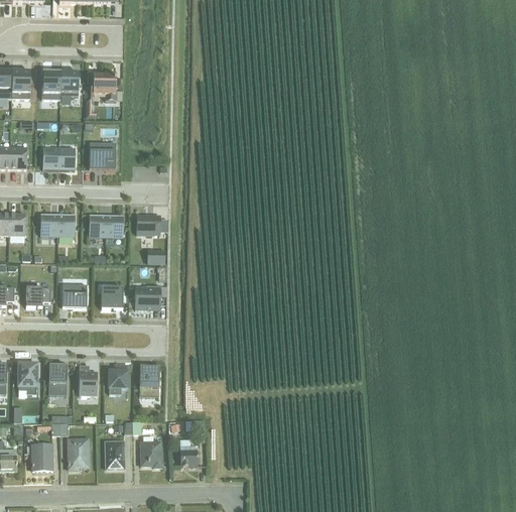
[(0,69),(0,96),(9,97),(11,97),(12,70),(9,70),(0,69)]
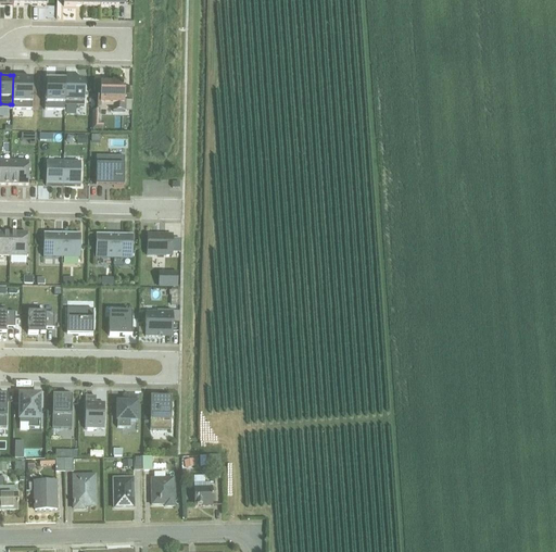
[(13,75),(12,104),(32,105),(33,75),(13,75)]
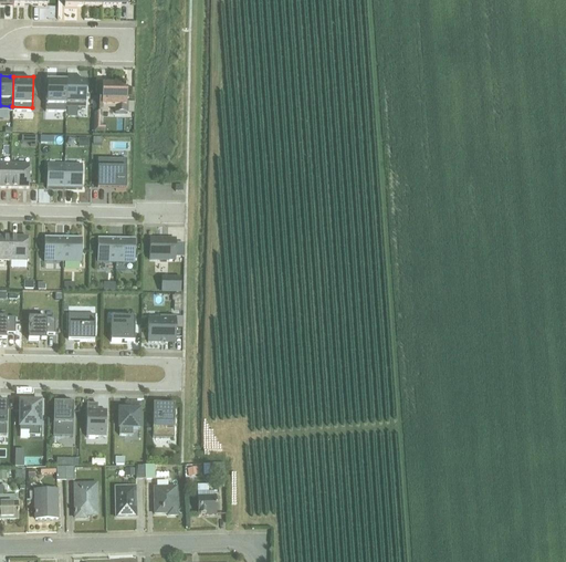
[(66,103),(66,77),(53,77),(48,77),(46,107),(65,108),(66,105),(66,103)]
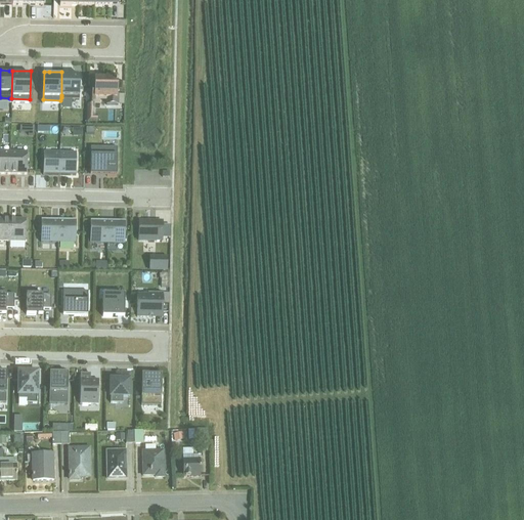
[(61,72),(61,95),(79,96),(80,72),(61,72)]
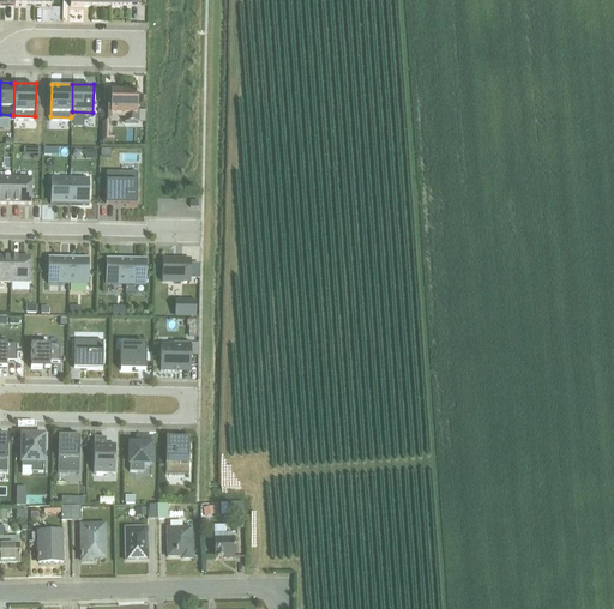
[(125,88),(125,85),(108,85),(107,116),(116,116),(116,113),(118,113),(118,88),(125,88)]
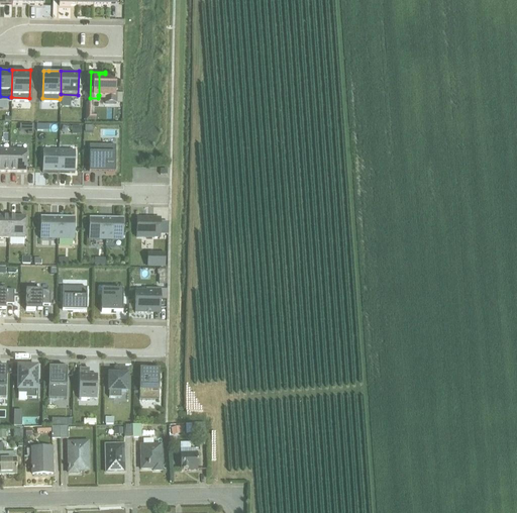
[(99,74),(99,95),(105,95),(104,100),(116,100),(117,90),(115,90),(115,72),(105,72),(105,74),(99,74)]
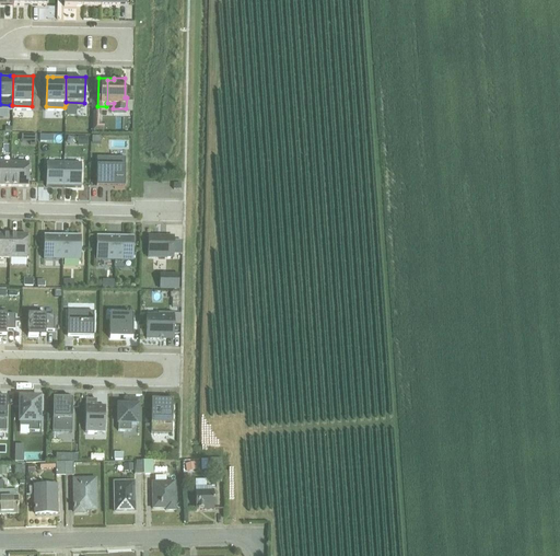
[(93,107),(93,127),(104,127),(104,118),(102,118),(102,107),(93,107)]
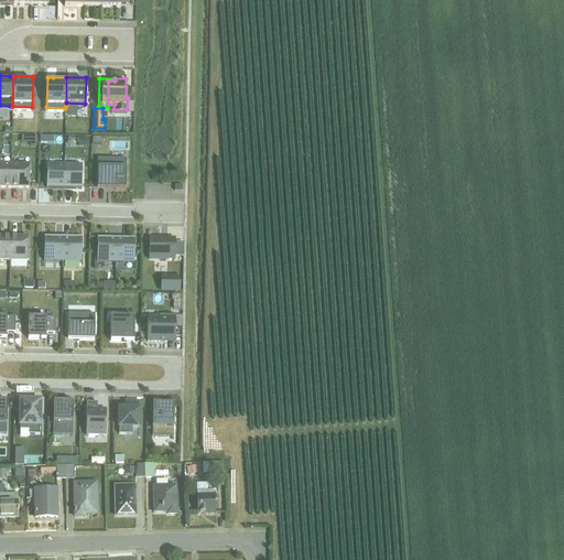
[(31,140),(30,130),(18,130),(18,140),(31,140)]
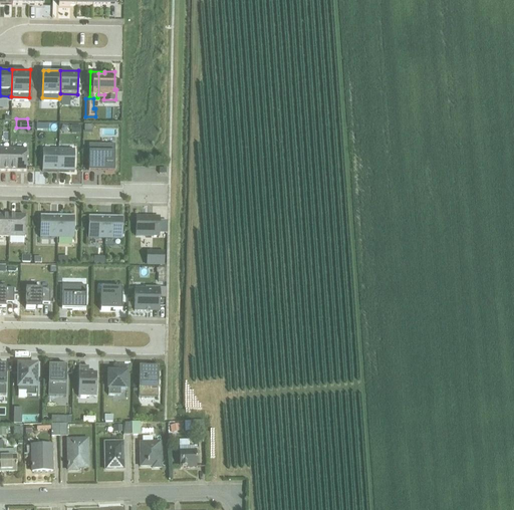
[(72,122),(71,130),(81,130),(81,122),(81,121),(72,122)]
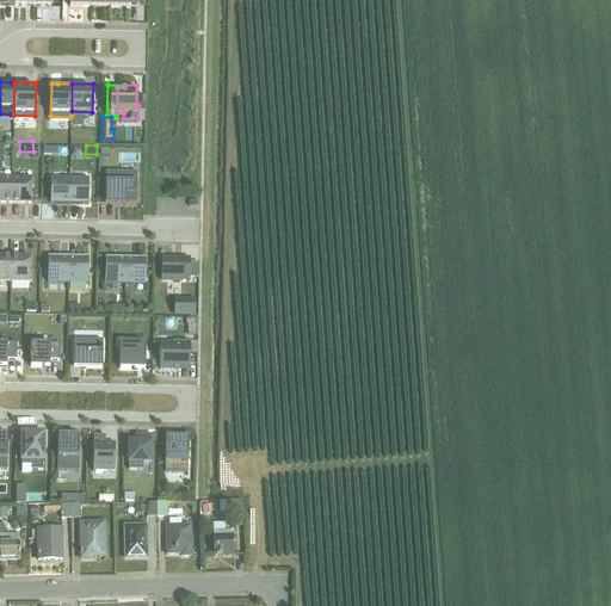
[(106,167),(105,198),(105,201),(124,201),(136,201),(136,168),(106,167)]
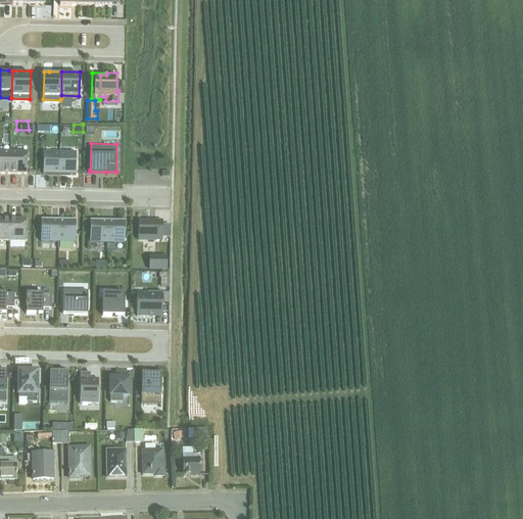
[(0,147),(0,170),(10,171),(11,148),(0,147)]
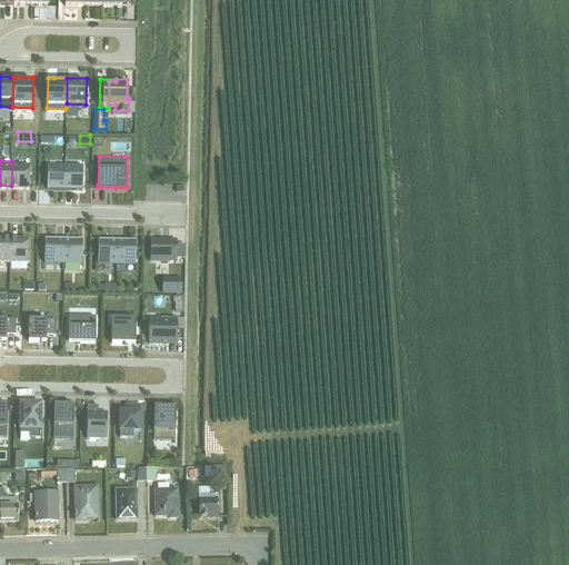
[(12,161),(11,186),(29,186),(30,161),(12,161)]
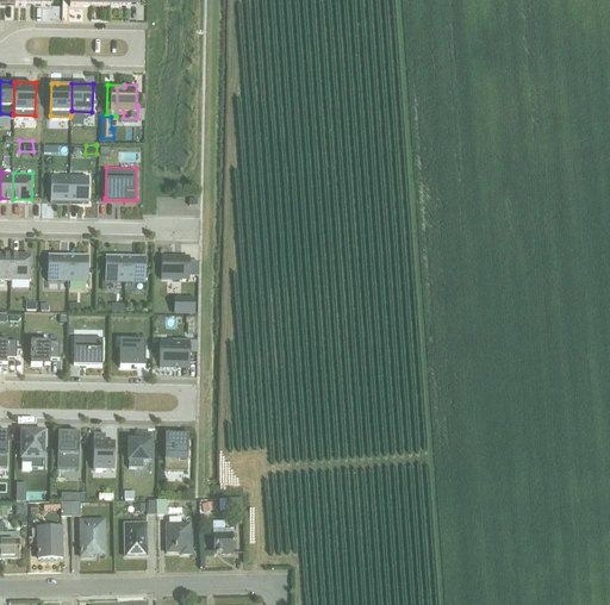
[(69,199),(69,174),(50,173),(50,199),(69,199)]
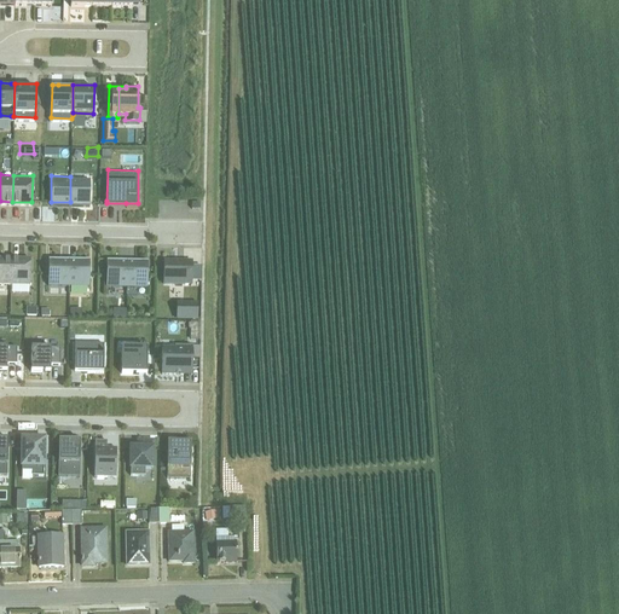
[(70,177),(70,202),(90,203),(90,177),(70,177)]
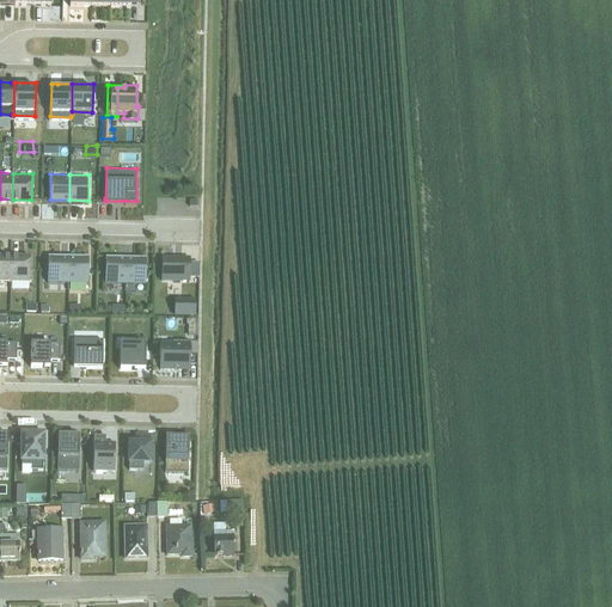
[(0,251),(0,276),(11,277),(11,251),(0,251)]
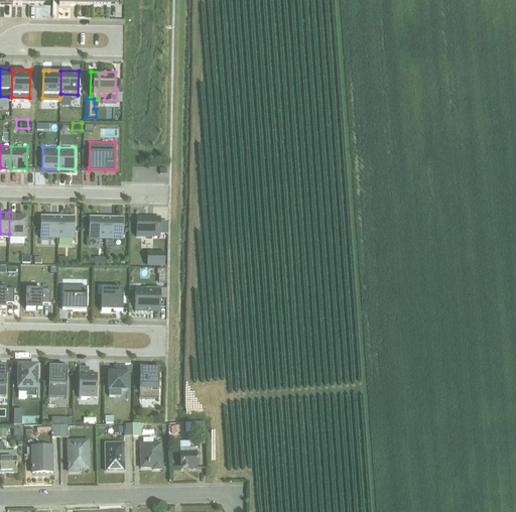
[(9,212),(9,234),(10,234),(24,235),(25,213),(9,212)]
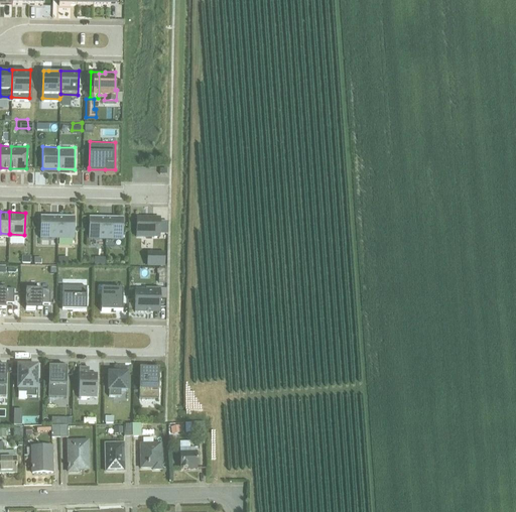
[(57,235),(57,213),(42,213),(42,220),(40,220),(40,235),(57,235)]
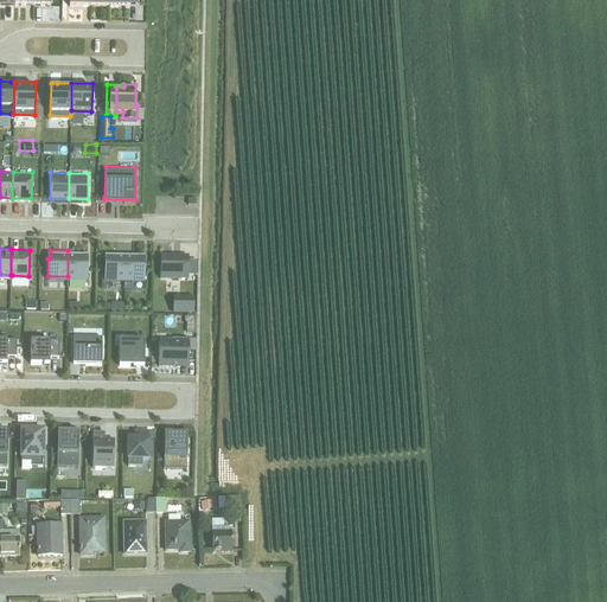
[(68,250),(68,276),(88,276),(88,258),(85,258),(85,251),(68,250)]
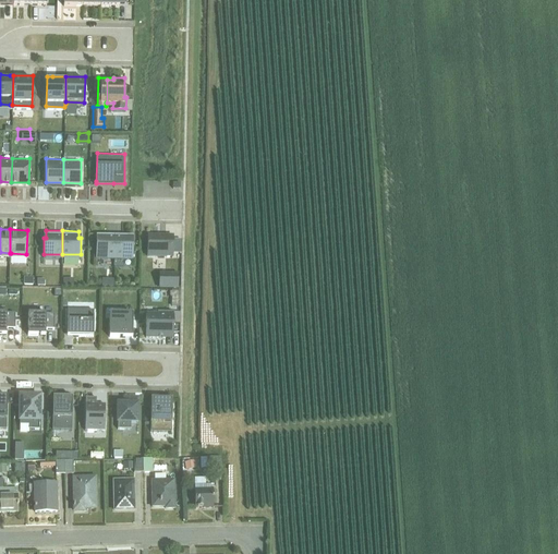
[(114,255),(114,231),(99,231),(98,238),(96,238),(96,255),(114,255)]
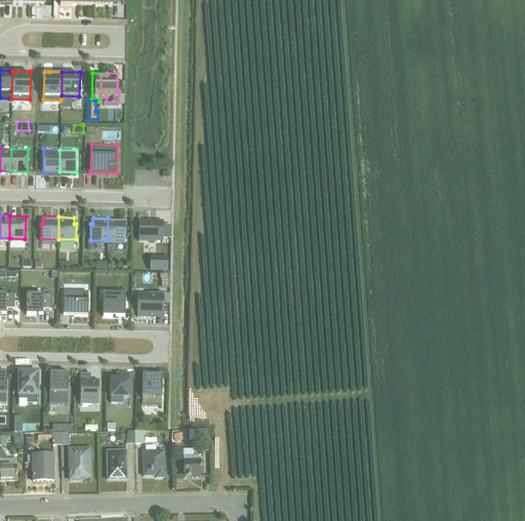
[(108,217),(108,240),(125,240),(125,225),(123,225),(123,218),(108,217)]
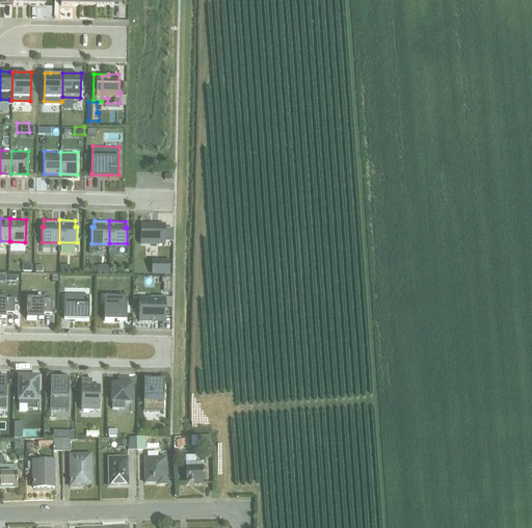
[(165,238),(165,225),(165,221),(140,221),(140,240),(165,241),(165,238)]
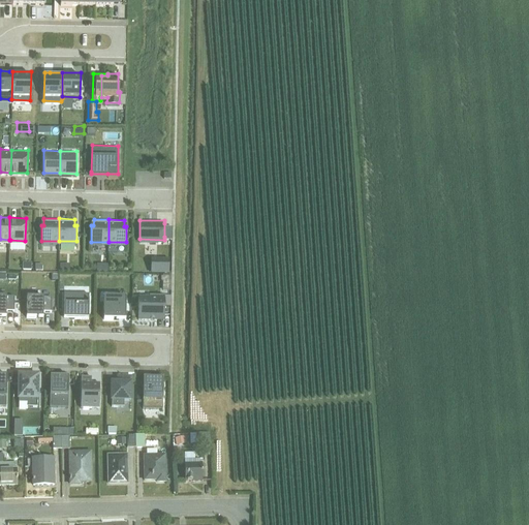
[(151,255),(151,269),(169,269),(169,256),(165,256),(165,255),(151,255)]
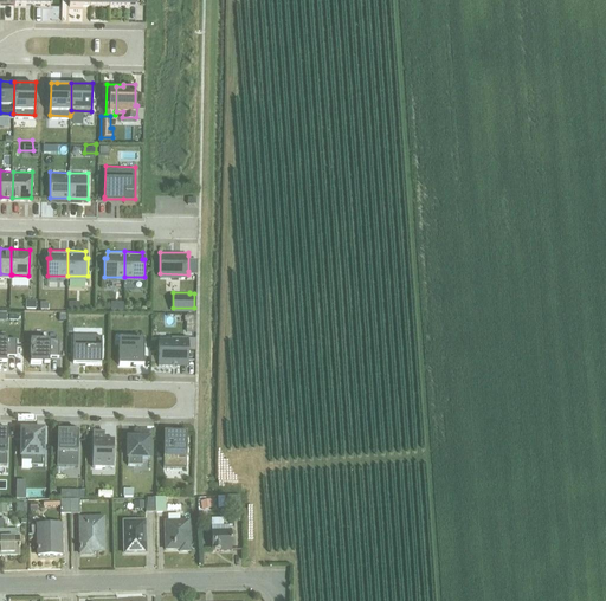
[(185,311),(185,317),(187,320),(187,329),(195,329),(197,310),(193,310),(193,312),(185,311)]
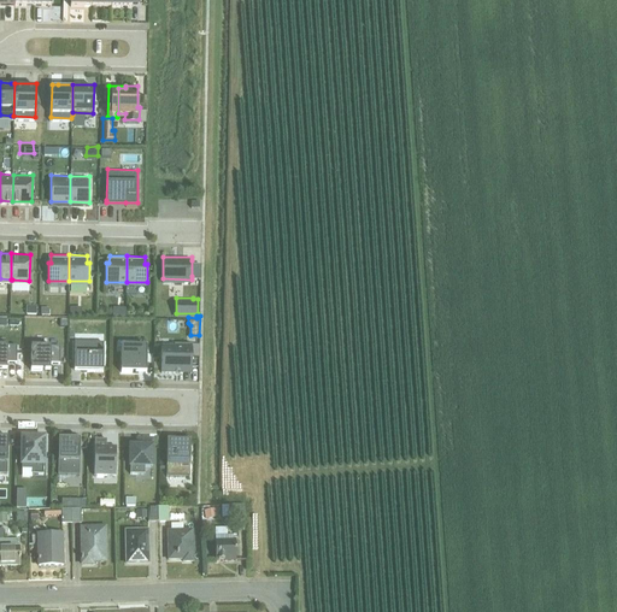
[(75,360),(75,368),(82,368),(104,368),(104,340),(75,339),(75,360)]
